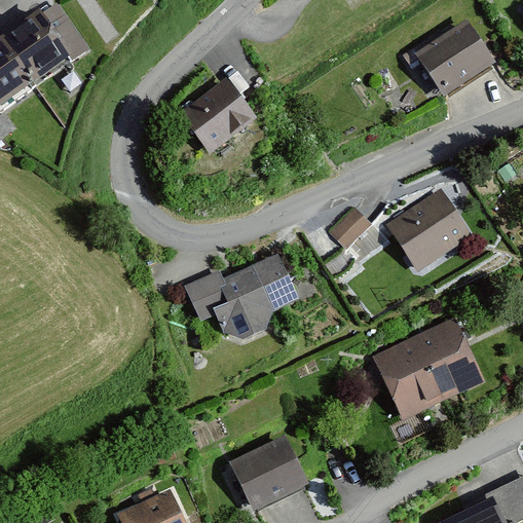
[(52,4),(0,38),(0,106),(83,51),(52,4)]
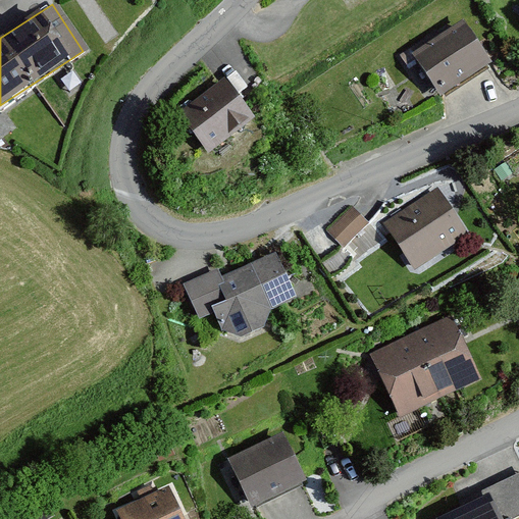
[(466,22),(411,52),(435,97),(490,67),(466,22)]
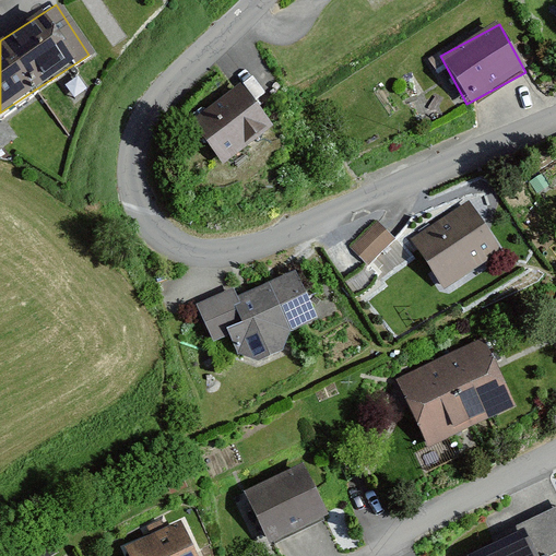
[(243,83),(190,121),(224,166),(275,128),(243,83)]
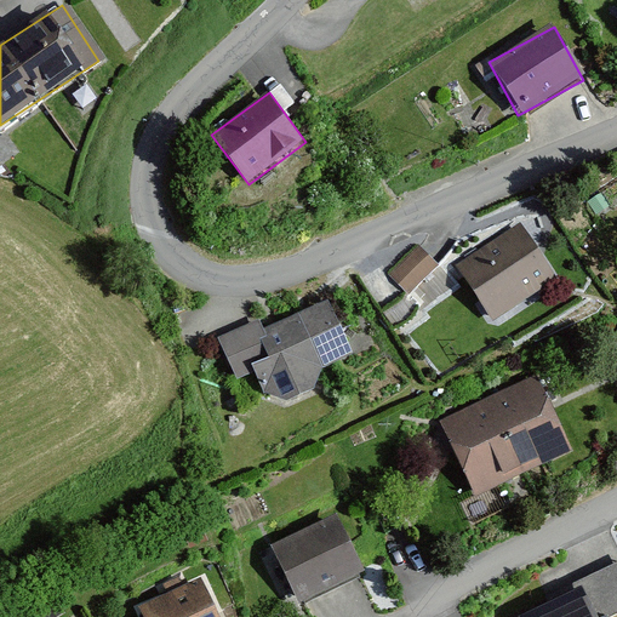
[(518,217),(453,260),(491,315),(555,273),(518,217)]
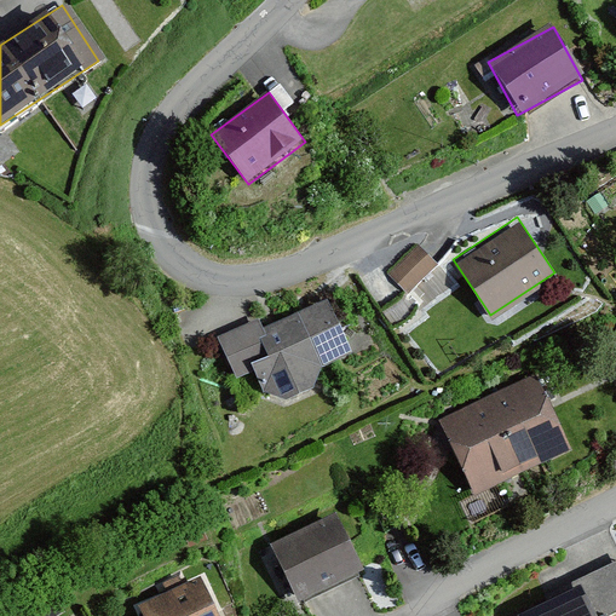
[(410,286),(439,257),(416,235),(387,263),(410,286)]
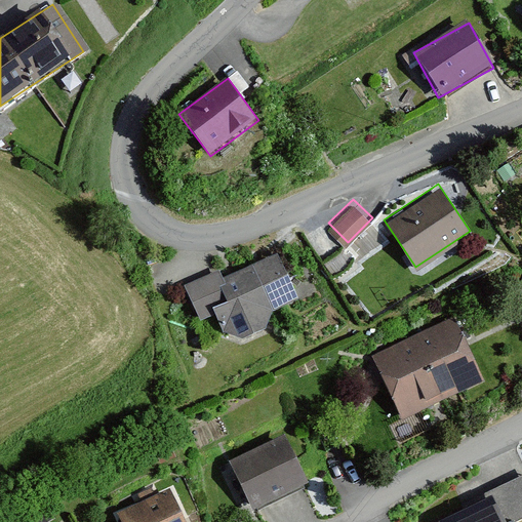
[(348,240),(355,251),(379,236),(372,225),(348,240)]
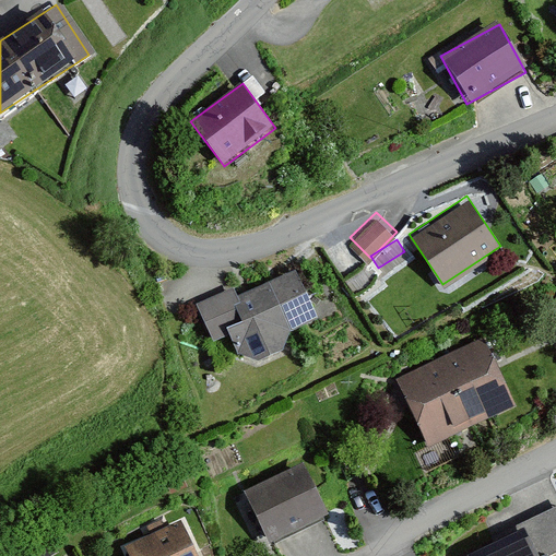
[(234,271),(184,294),(208,346),(228,336),(235,351),(257,361),(284,350),(293,330),(320,317),(293,260),(240,284),(234,271)]
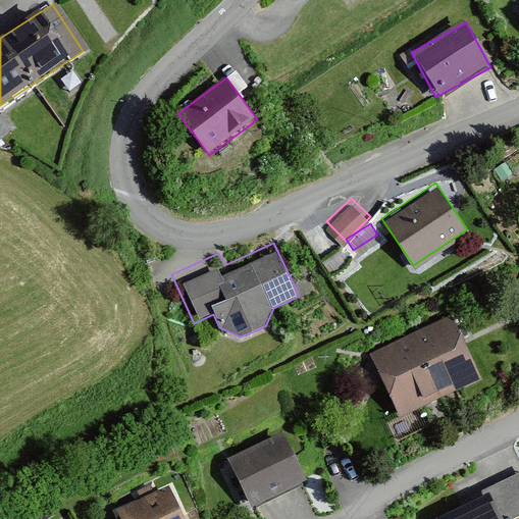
[(449,311),(361,352),(392,416),(479,375),(449,311)]
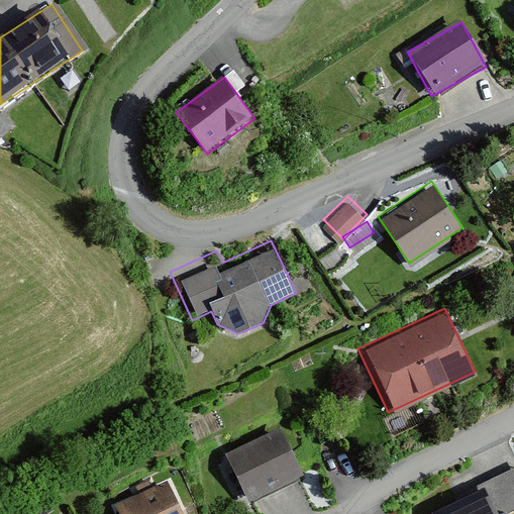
[(278,425),(222,453),(248,503),(303,475),(278,425)]
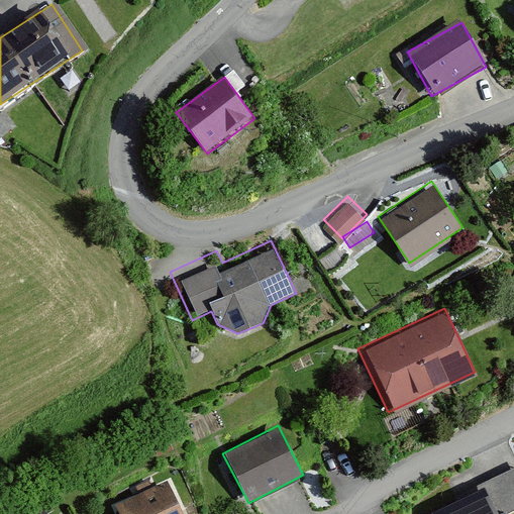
[(479,491),(430,513),(493,513),(513,504),(513,464),(475,483),(479,491)]
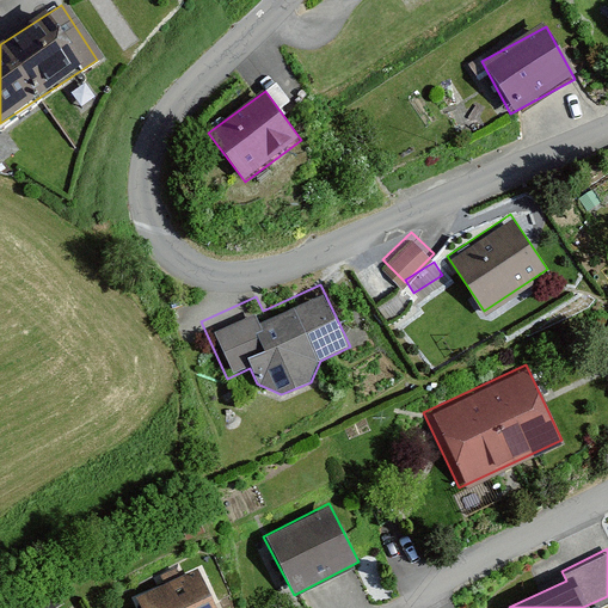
[(219,607),(194,556),(126,590),(134,607),(219,607)]
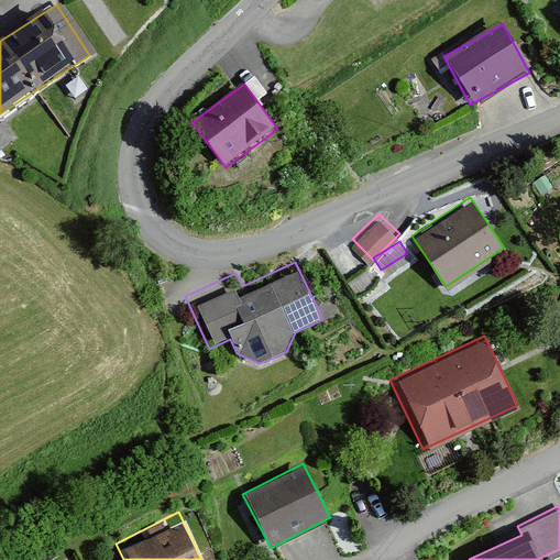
All buildings are outlined.
